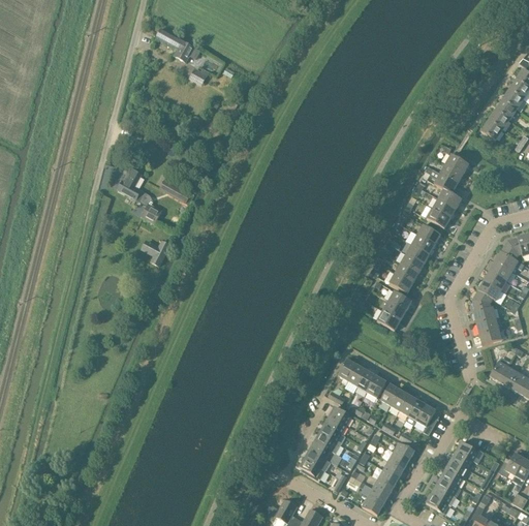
[(161,28),(156,37),(179,50),(175,56),(185,61),(189,55),(195,59),(200,51),(193,47),(179,38),(180,38),(161,28)]
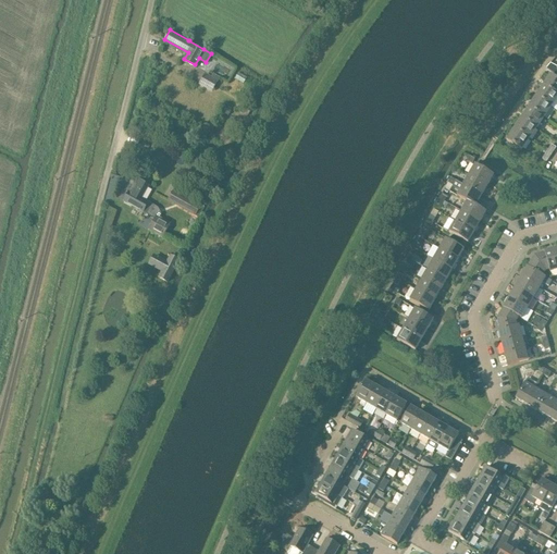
[(205,71),(198,82),(211,89),(220,75),(213,72),(211,74),(205,71)]
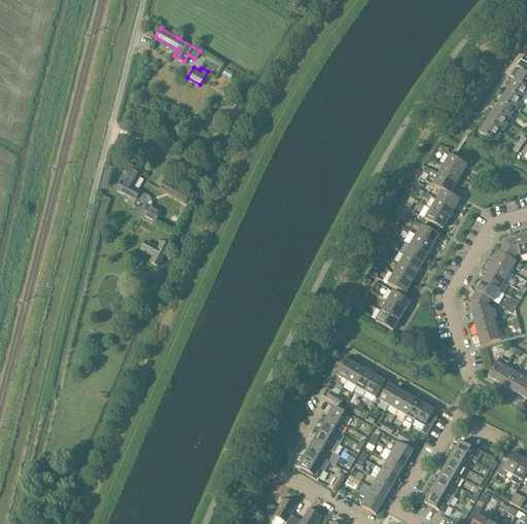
[(526,72),(521,68),(514,79),(526,88),(526,72)]
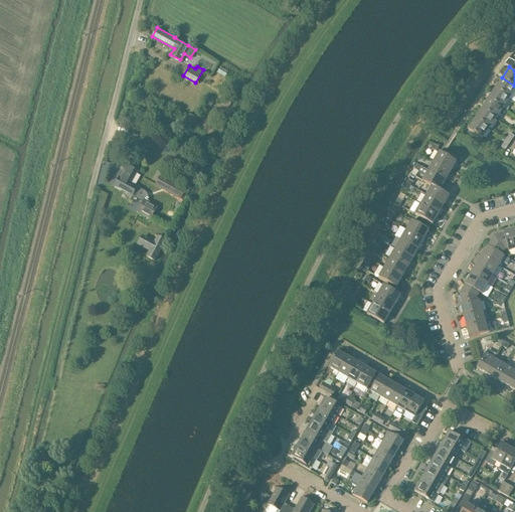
[(514,88),(514,86),(502,77),(495,88),(509,97),(514,88)]
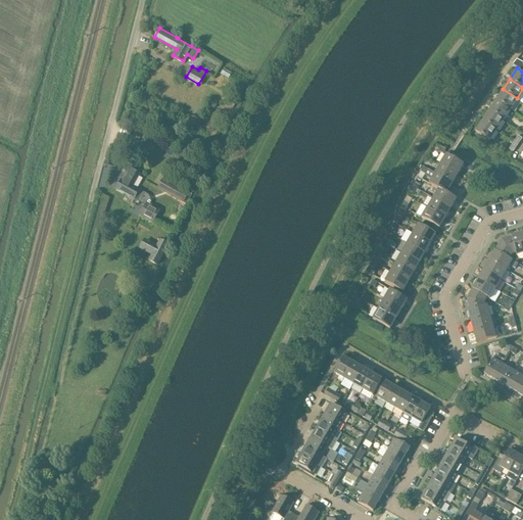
[(517,98),(503,89),(495,98),(511,108),(517,98)]
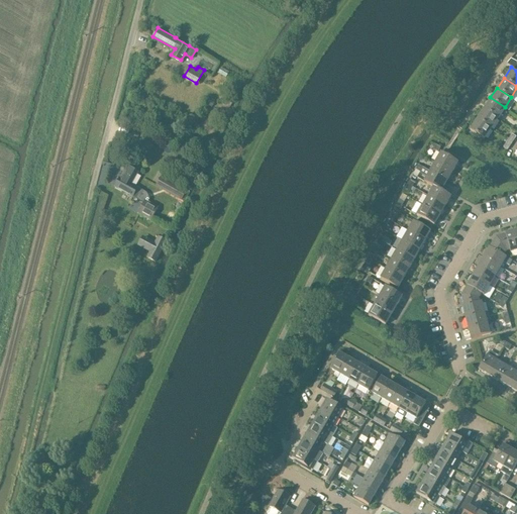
[(224,95),(221,101),(229,105),(232,99),(224,95)]
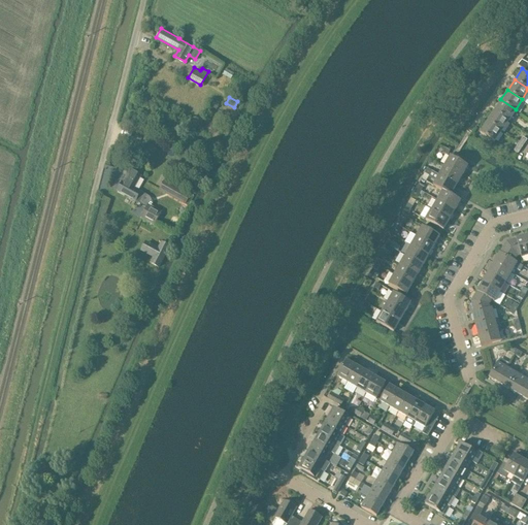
[(215,98),(210,103),(217,106),(220,101),(215,98)]
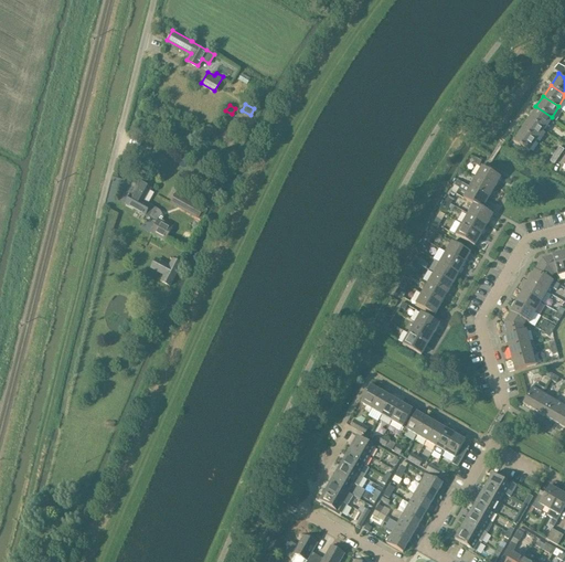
[(552,117),(535,106),(529,117),(544,128),(552,117)]
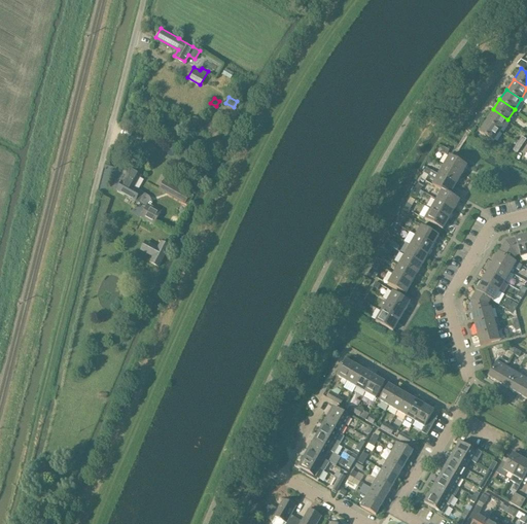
[(507,119),(493,109),(486,119),(500,130),(507,119)]
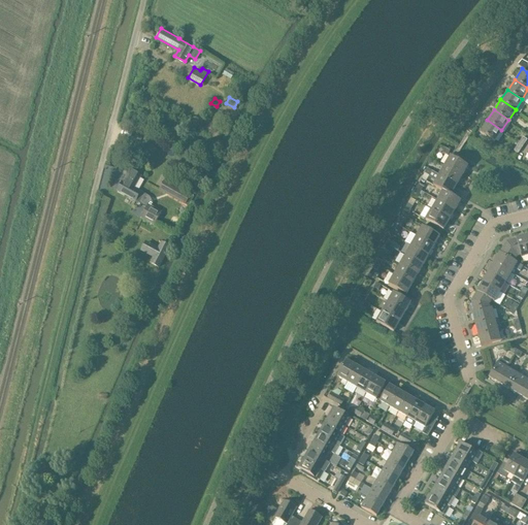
[(494,140),(501,130),(487,120),(480,131),(494,140)]
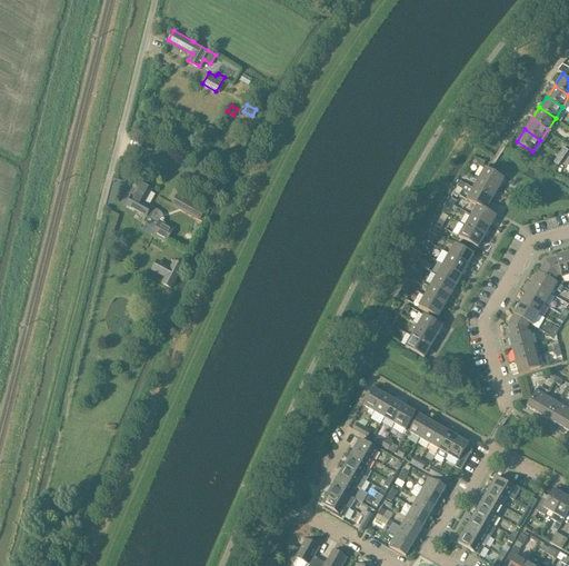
[(563,145),(559,152),(563,155),(568,148),(563,145)]
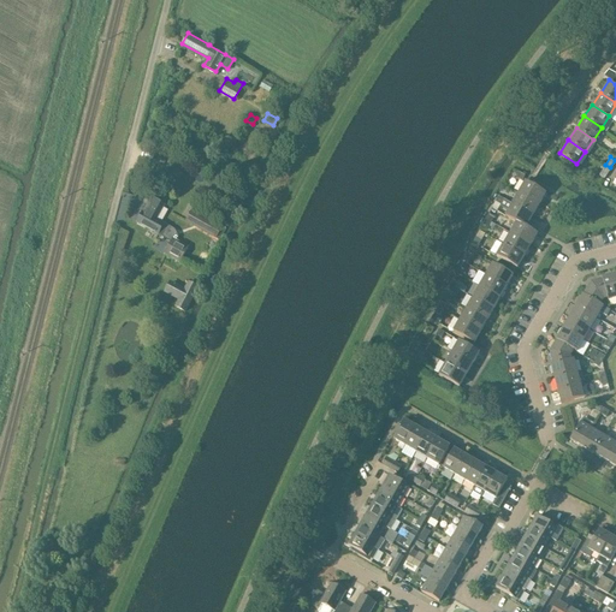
[(610,167),(605,165),(599,172),(604,176),(610,167)]
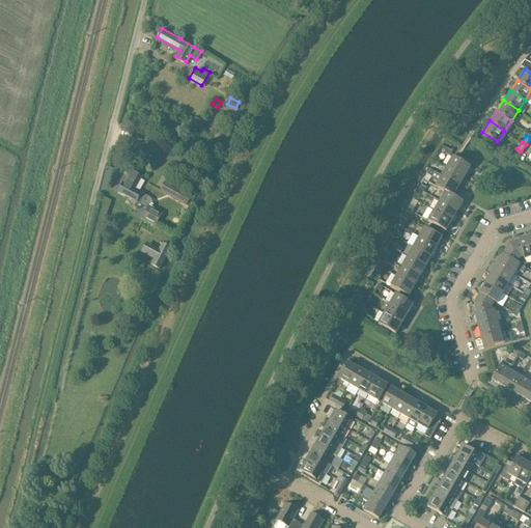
[(447,164),(465,174),(471,164),(452,155),(447,164)]
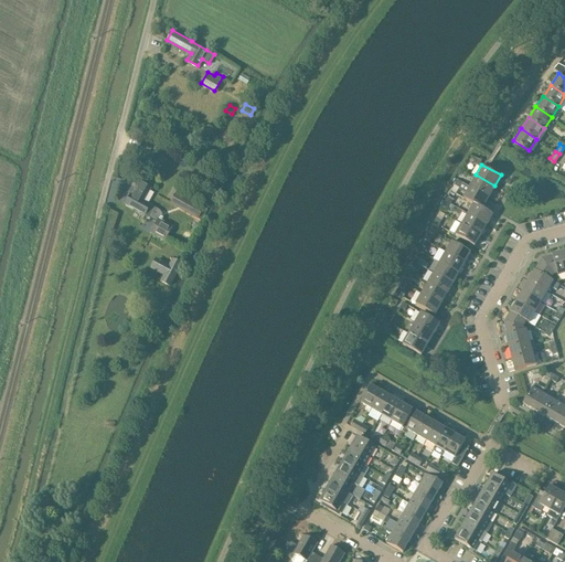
[(488,197),(494,186),(476,175),(469,186),(488,197)]
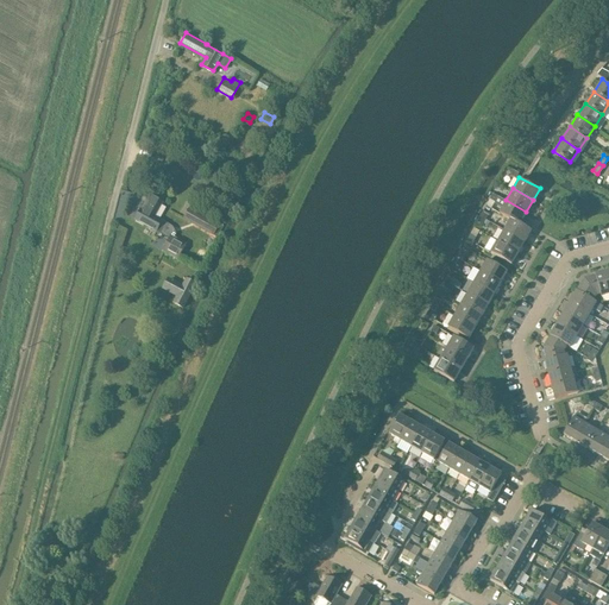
[(140,207),(136,216),(135,216),(169,235),(170,232),(175,235),(176,233),(176,231),(174,226),(171,224),(155,214),(162,200),(150,193),(142,207),(140,207)]
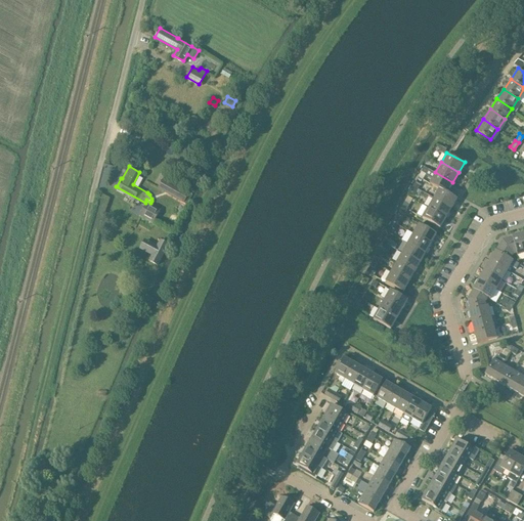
[(439,187),(447,191),(452,182),(435,172),(430,181),(439,187)]
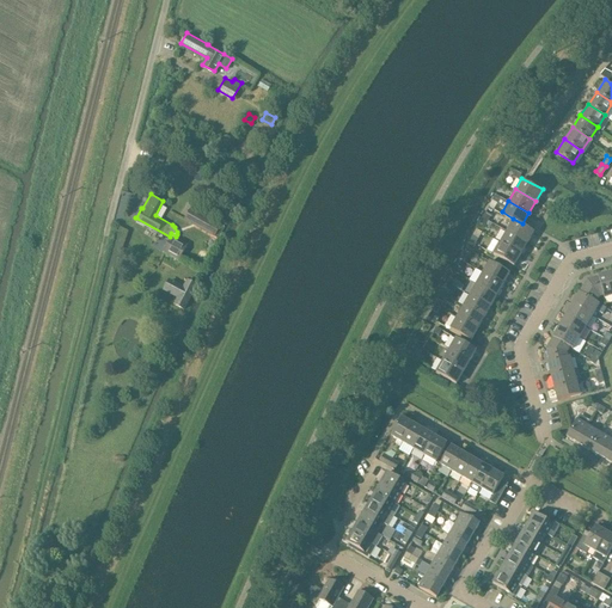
[(190,206),(184,217),(214,234),(221,222),(190,206)]
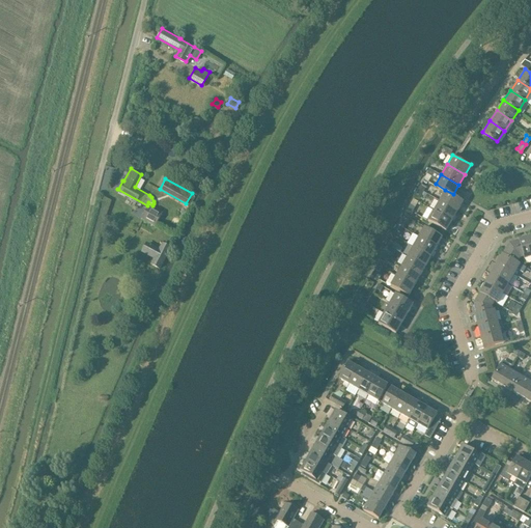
[(440,199),(457,210),(463,199),(453,194),(445,190),(440,199)]
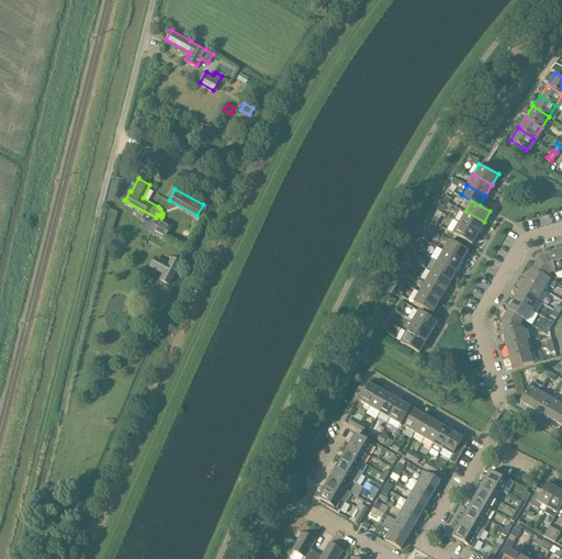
[(478,232),(484,222),(465,211),(459,221),(478,232)]
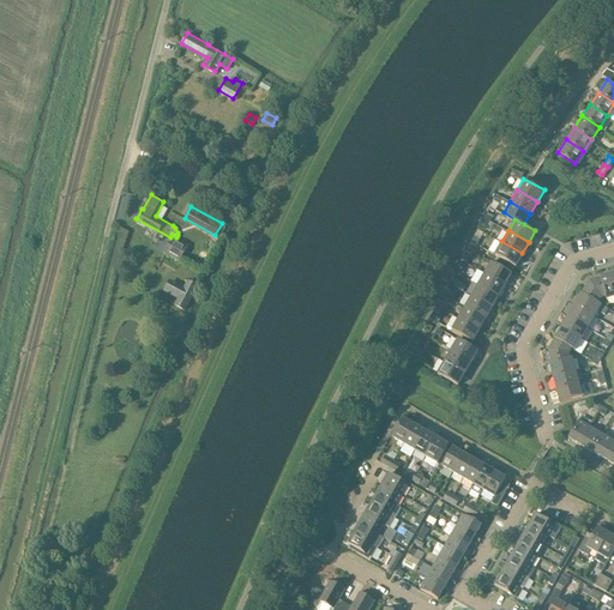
[(187,243),(176,237),(172,234),(170,237),(164,248),(163,251),(179,260),(187,243)]
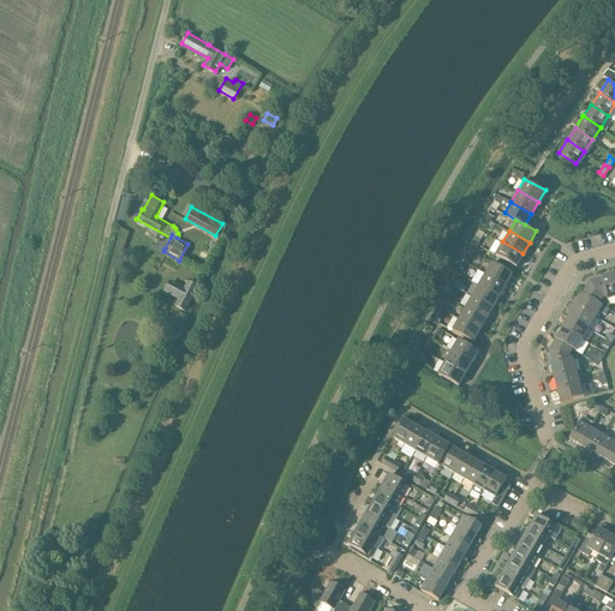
[(517,265),(523,253),(502,241),(496,253),(517,265)]
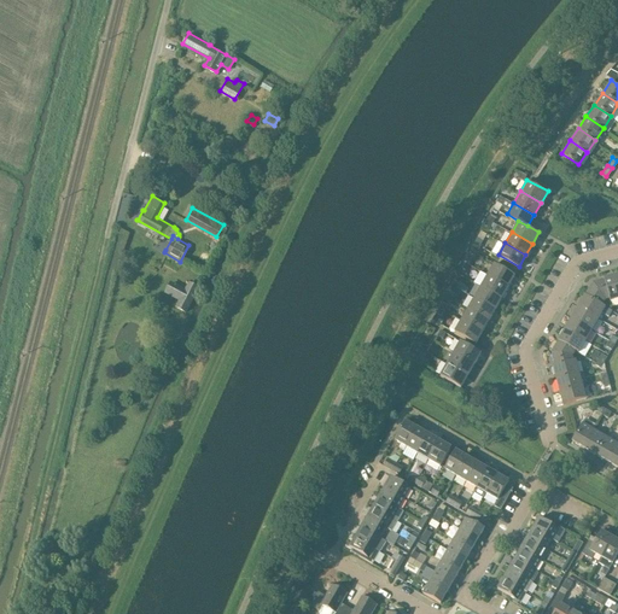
[(488,273),(508,285),(514,274),(494,262),(488,273)]
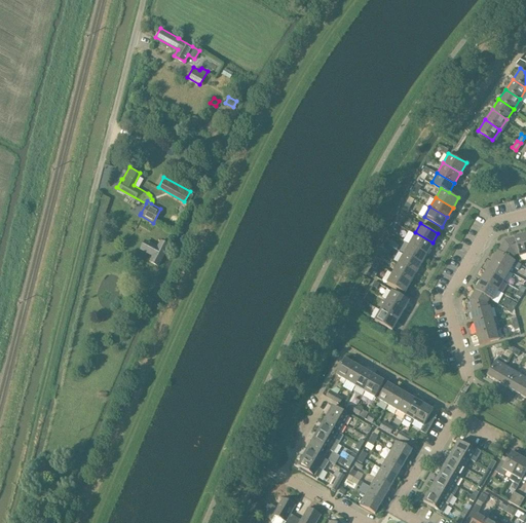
[(409,243),(426,253),(433,243),(415,232),(409,243)]
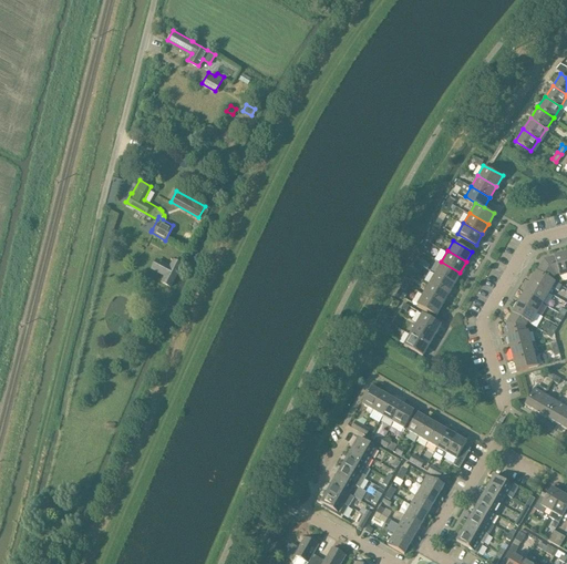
[(554,254),(554,255),(555,255),(559,273),(558,273),(559,275),(566,272),(566,254),(566,250),(554,254)]
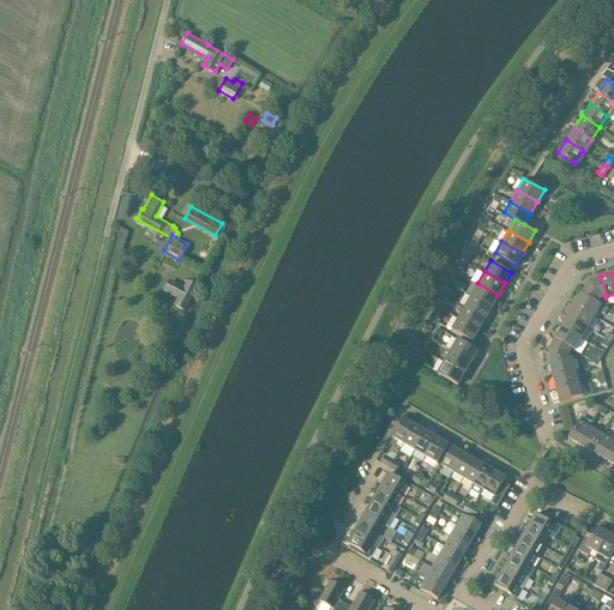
[(589,279),(582,291),(599,301),(601,296),(605,295),(606,295),(601,276),(600,276),(589,279)]
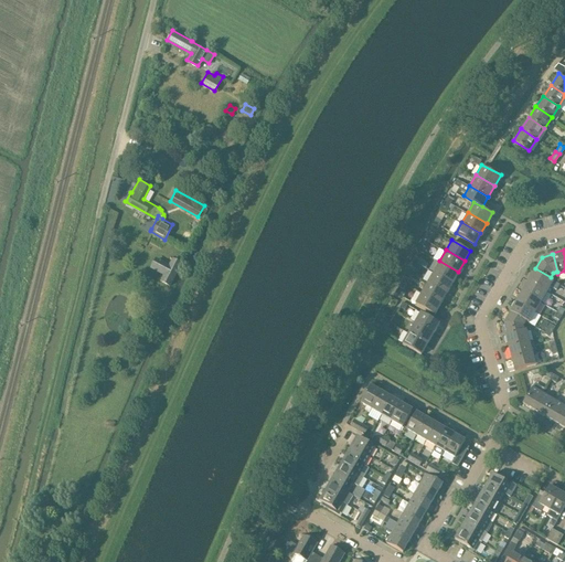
[(160,255),(157,262),(167,267),(163,273),(172,276),(180,258),(174,255),(169,261),(160,255)]
